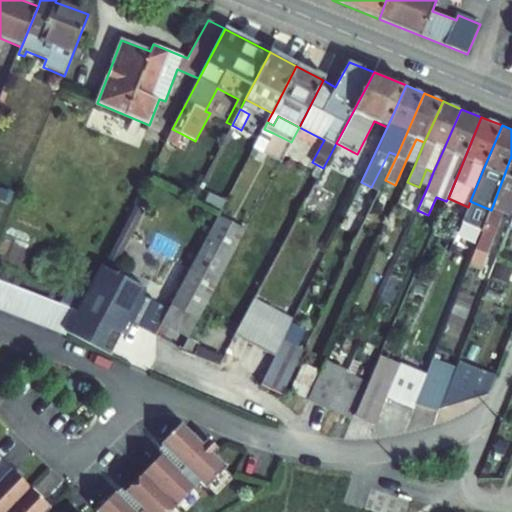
[(166,140),(176,145),(182,134),(172,129),(166,140)]
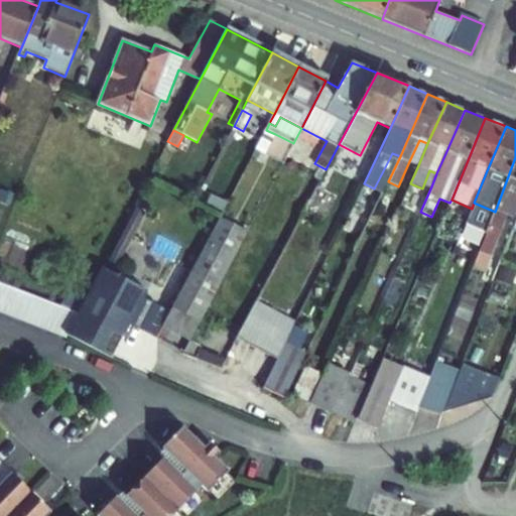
[(256,149),(265,154),(275,134),(266,130),(256,149)]
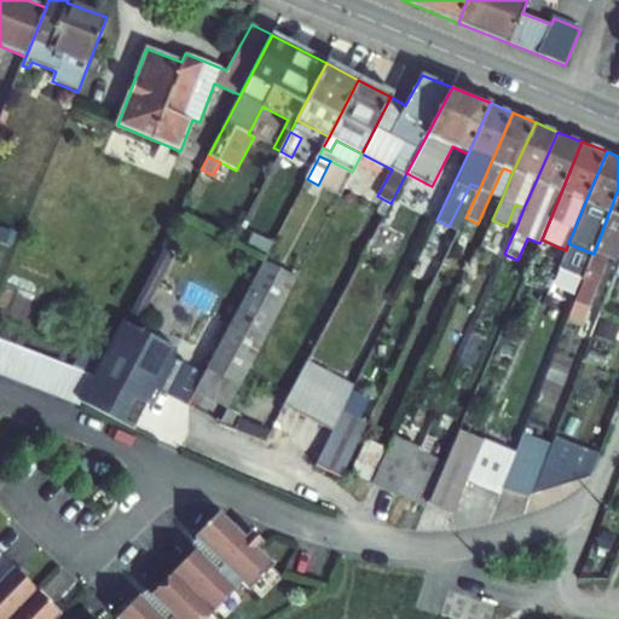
[(491,194),(502,198),(513,172),(503,168),(491,194)]
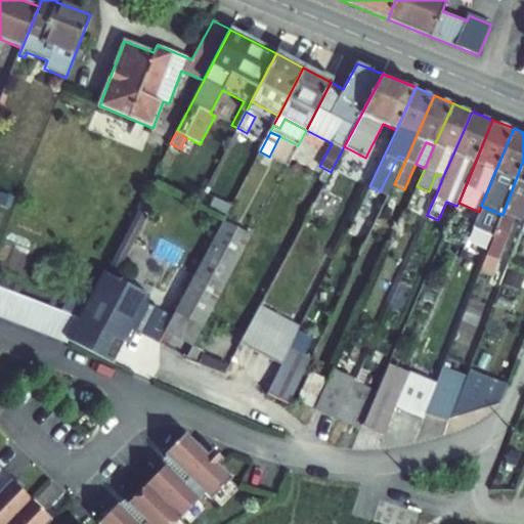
[(523,160),(503,215),(486,255),(497,259),(514,216),(516,212),(523,215),(523,160)]
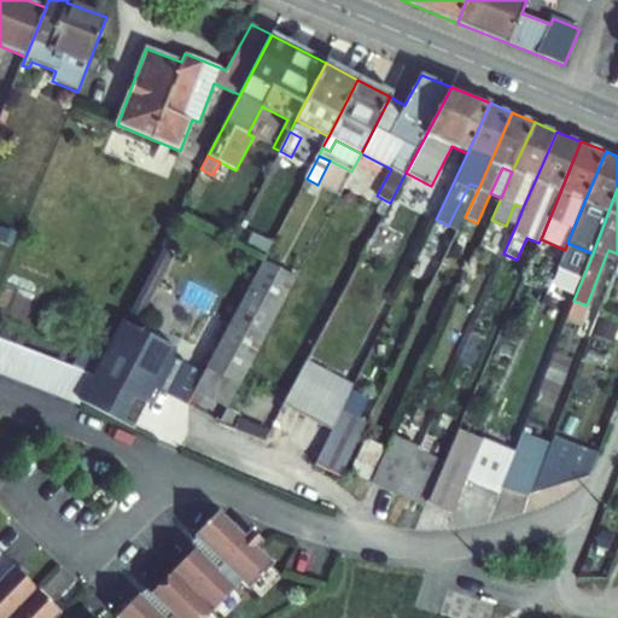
[(507,221),(517,223),(523,208),(514,204),(507,221)]
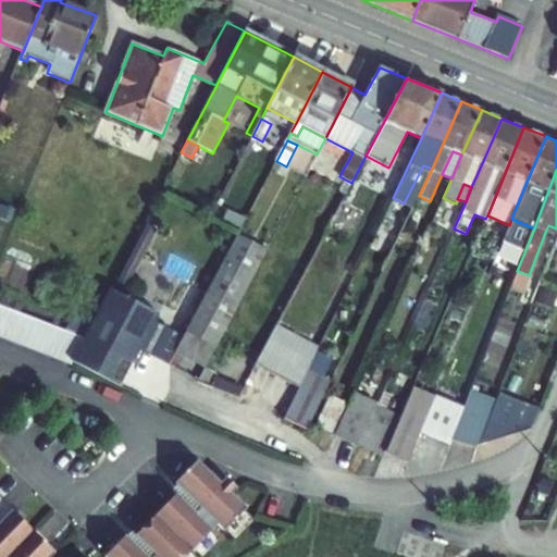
[(147,224),(116,283),(126,287),(157,230),(147,224)]
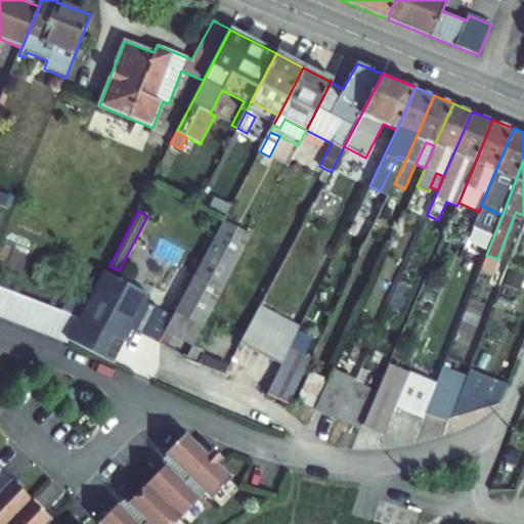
[(523,215),(516,212),(514,216),(523,221),(523,220),(523,215)]
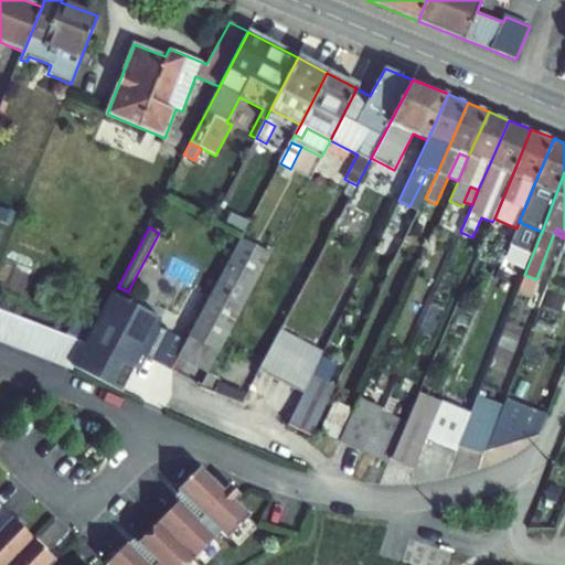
[(270,254),(241,238),(190,337),(219,352),(270,254)]
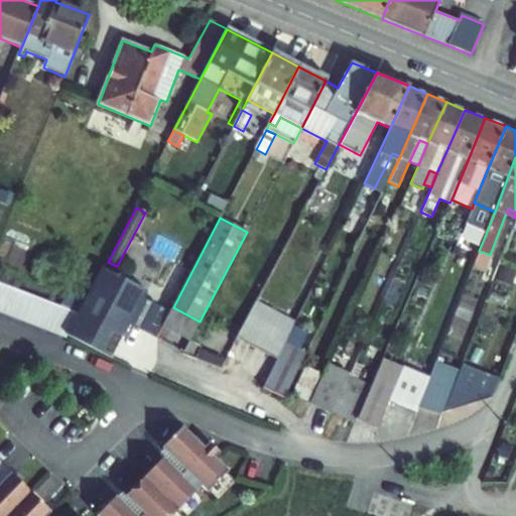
[(474,265),(484,269),(490,255),(479,251),(474,265)]
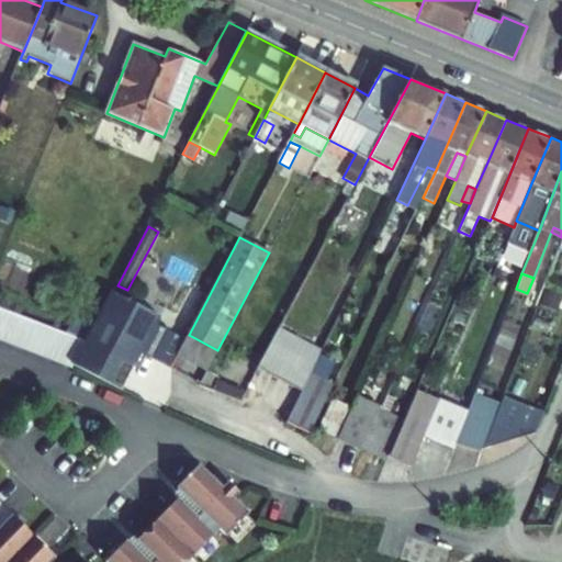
[(122,391),(142,353),(156,326),(160,317),(111,291),(86,340),(72,366),(122,391)]
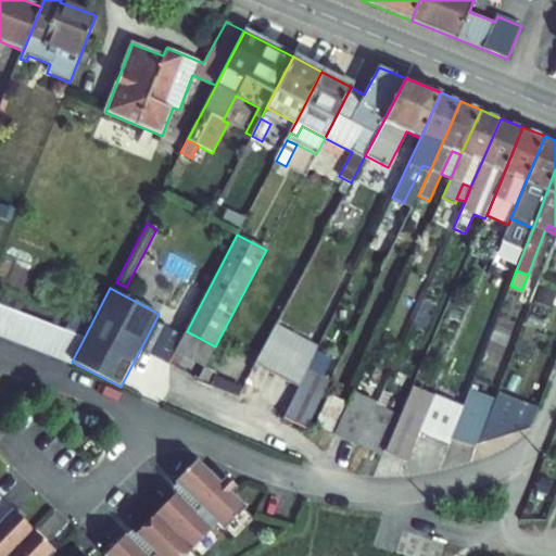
[(22,313),(8,307),(0,327),(0,337),(11,341),(22,313)]
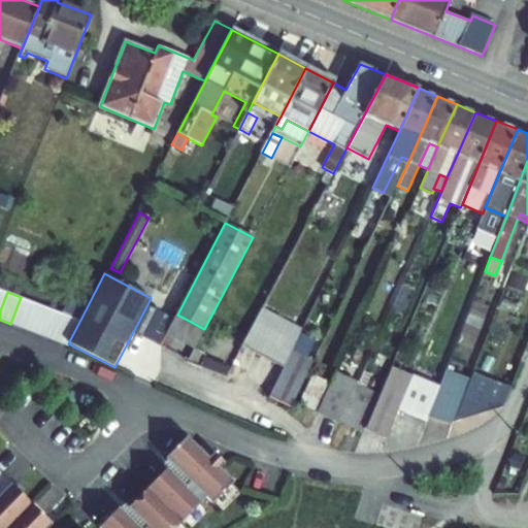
[(35,302),(21,297),(10,324),(25,329),(35,302)]
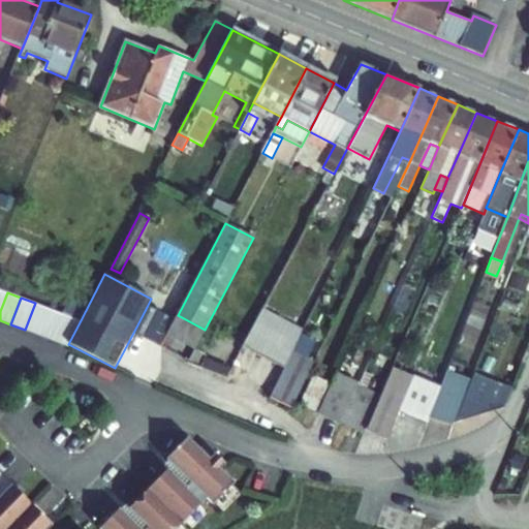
[(49,309),(35,303),(25,330),(38,336),(49,309)]
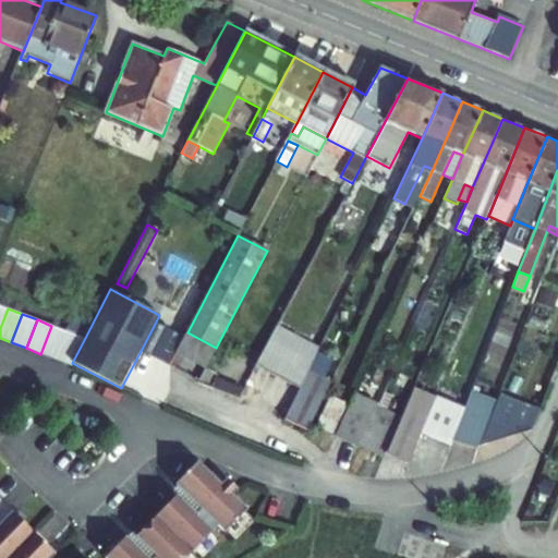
[(183,339),(155,324),(141,351),(169,366),(177,353),(183,339)]
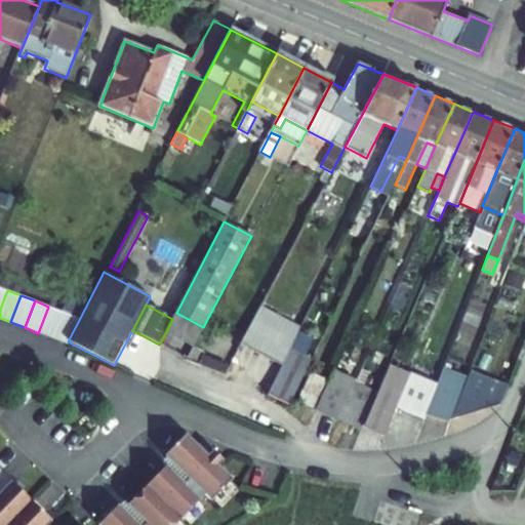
[(62,312),(48,307),(38,333),(51,338),(62,312)]
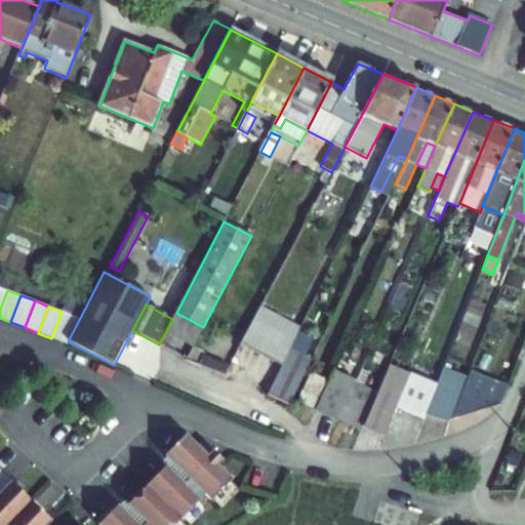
[(260,307),(241,344),(282,365),(290,349),(295,339),(300,327),(260,307)]
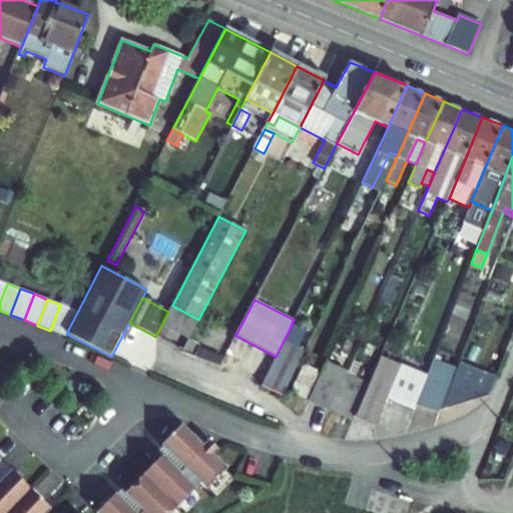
[(78,311),(60,305),(50,331),(65,336),(66,334),(78,311)]
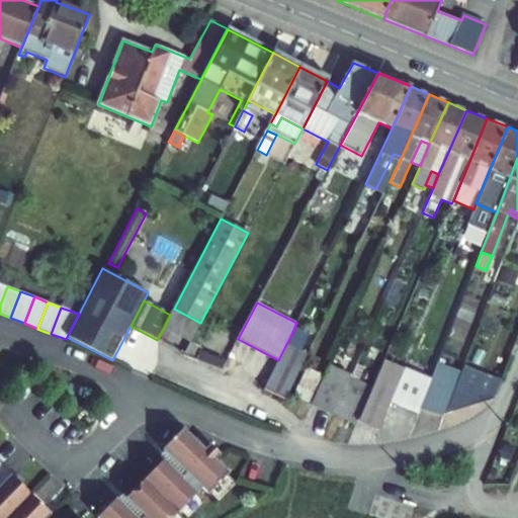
[(170,315),(164,328),(190,342),(200,323),(174,309),(170,315)]
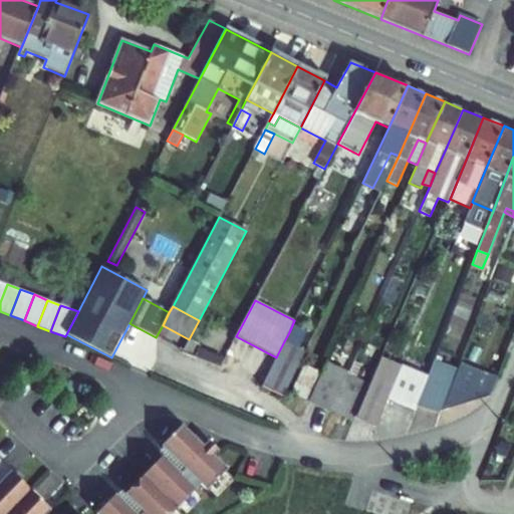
[(289,332),(284,341),(293,345),(298,336),(289,332)]
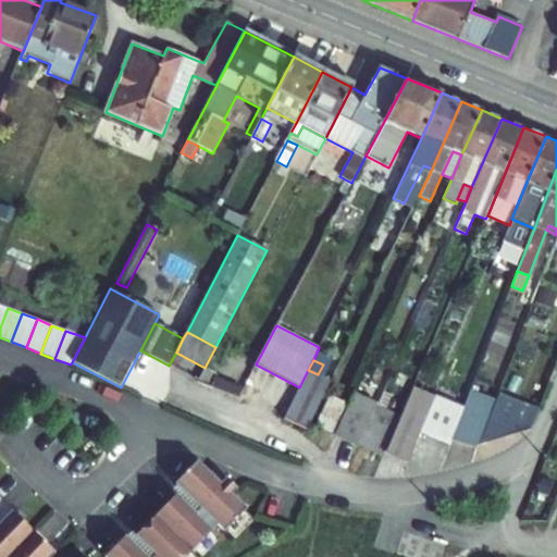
[(214,372),(205,368),(197,382),(208,386),(214,372)]
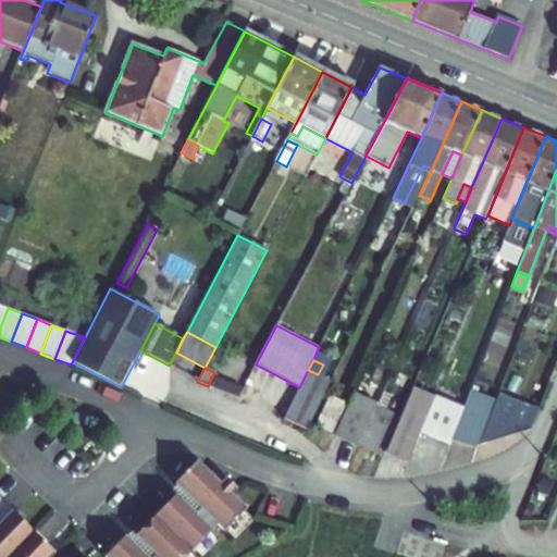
[(299,387),(284,418),(307,430),(332,381),(318,374),(308,370),(299,387)]
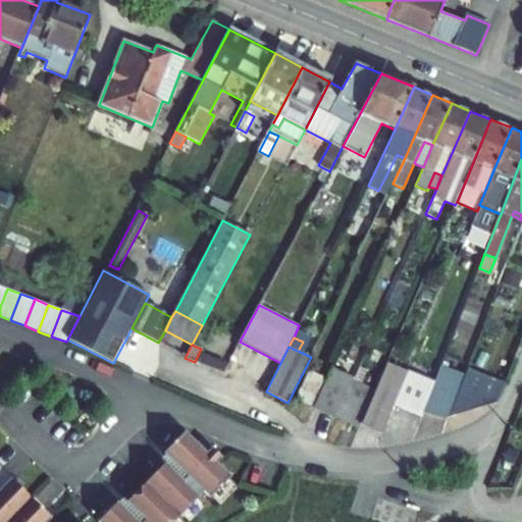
[(386,364),(375,392),(360,425),(381,435),(394,407),(408,373),(386,364)]
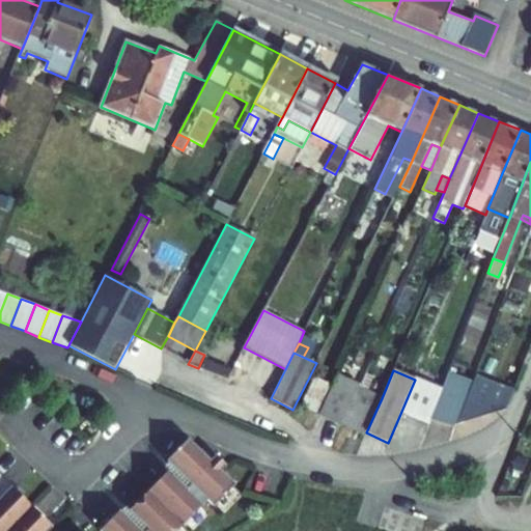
[(454,425),(471,382),(448,372),(441,391),(429,420),(453,427),(454,425)]
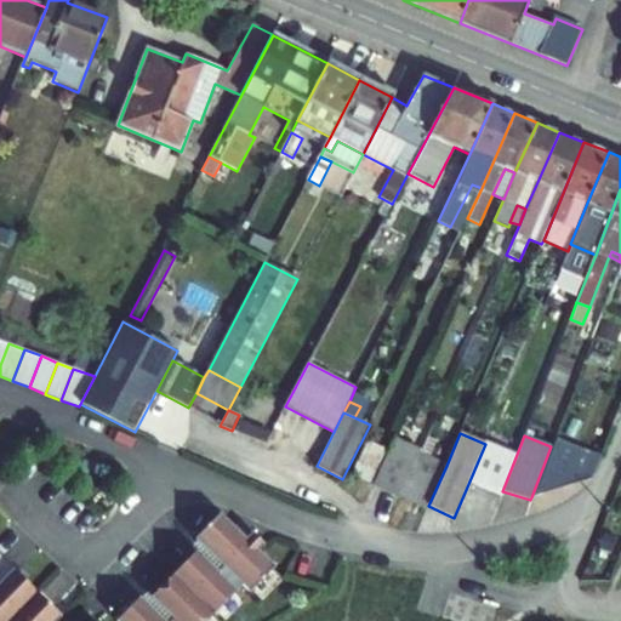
[(396,437),(388,451),(372,485),(399,497),(420,454),(421,449),(396,437)]
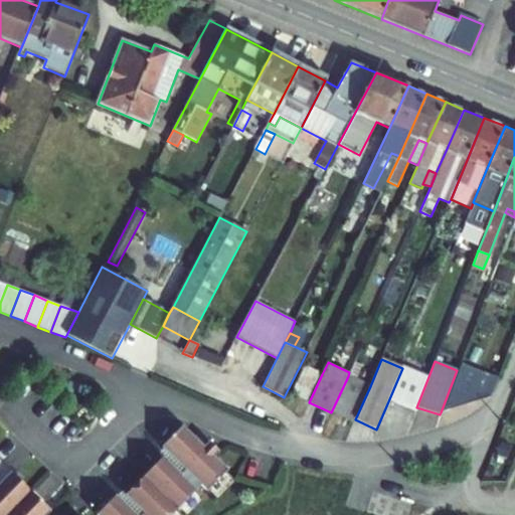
[(354,362),(349,372),(348,376),(355,379),(362,365),(354,362)]
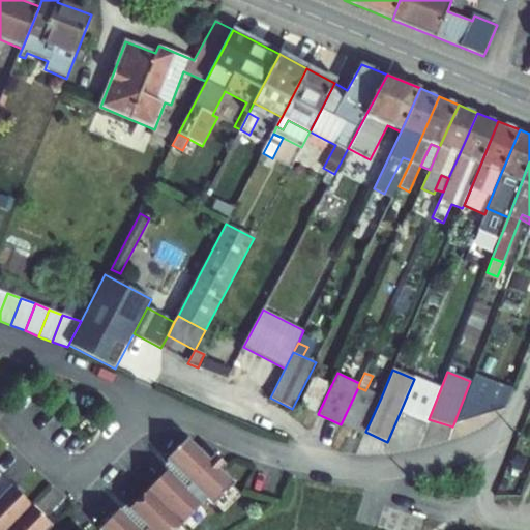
[(470,381),(453,424),(504,408),(512,389),(473,374),(470,381)]
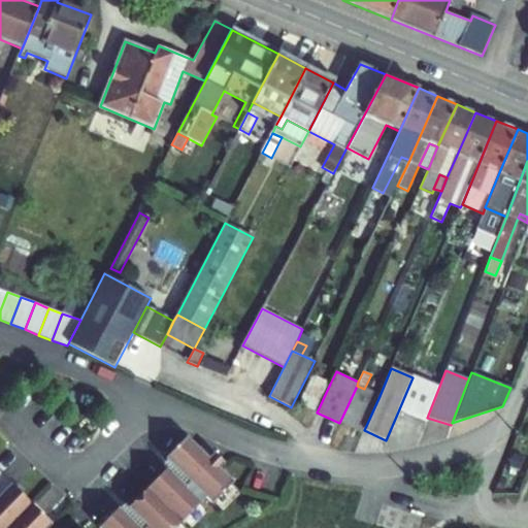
[(314,375),(300,404),(317,413),(330,384),(314,375)]
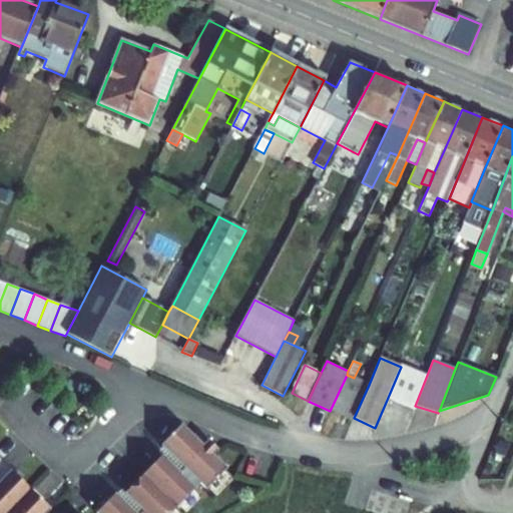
[(426,378),(401,367),(387,400),(414,410),(415,406),(426,378)]
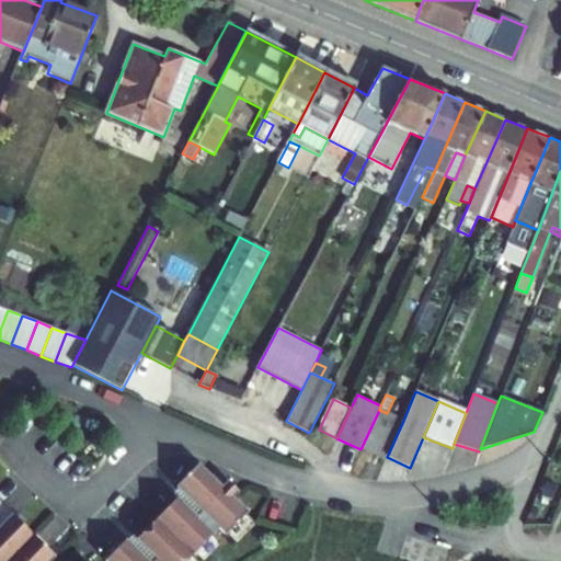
[(387,413),(379,410),(361,449),(385,460),(387,457),(403,421),(387,413)]
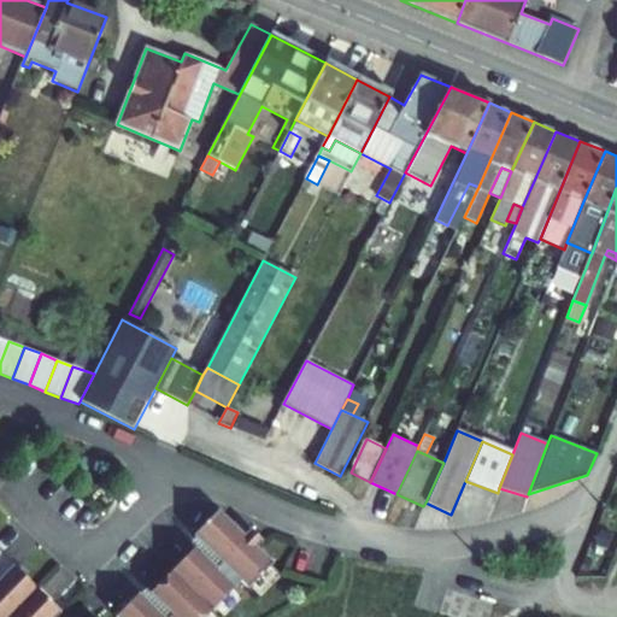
[(195,547),(151,594),(172,615),(170,616),(163,616),(141,595),(139,593),(116,616),(205,616),(241,581),(248,588),(274,563),(257,547),(263,541),(251,529),(245,535),(219,510),(194,535),(197,539),(223,563),(217,569),(195,547)]
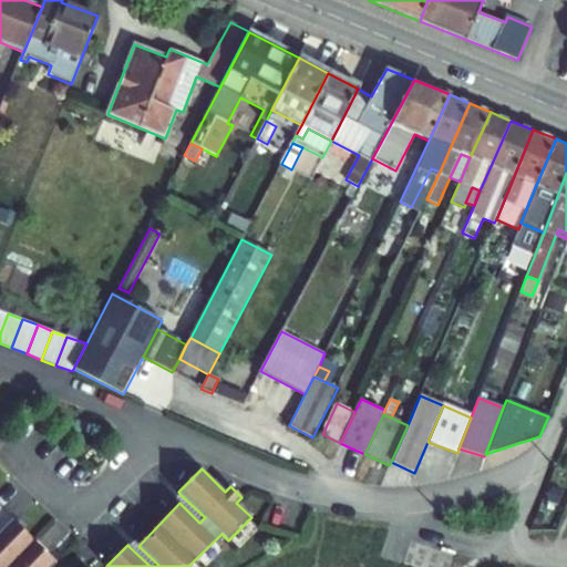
[(205,517),(181,495),(176,500),(179,503),(199,523),(205,517)]
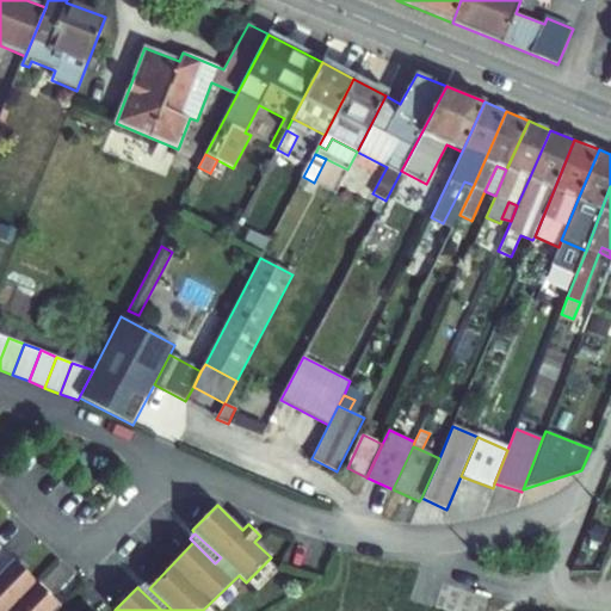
[(0,610),(11,610),(38,584),(2,549),(0,551),(0,610)]
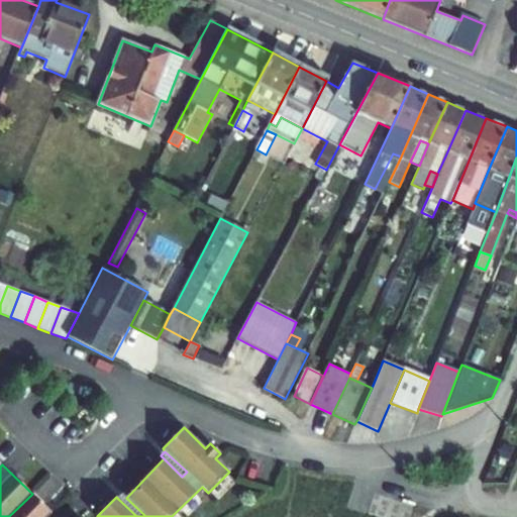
[(48,516),(52,514),(32,494),(9,516),(48,516)]
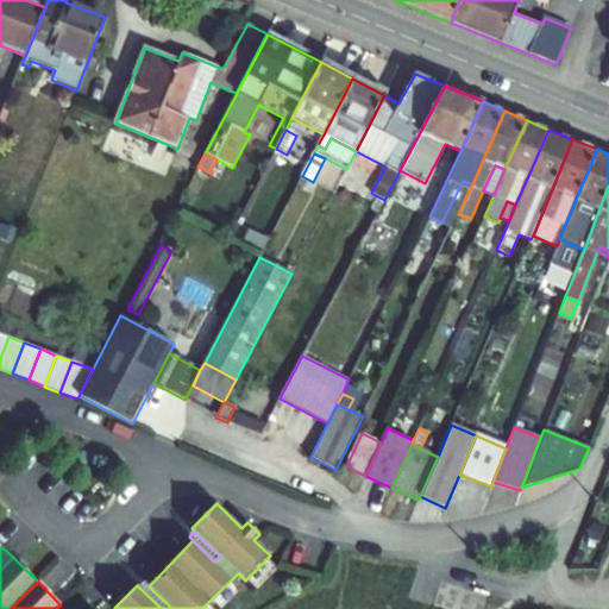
[(168,608),(170,607),(149,586),(144,583),(139,588),(161,608),(168,608)]
